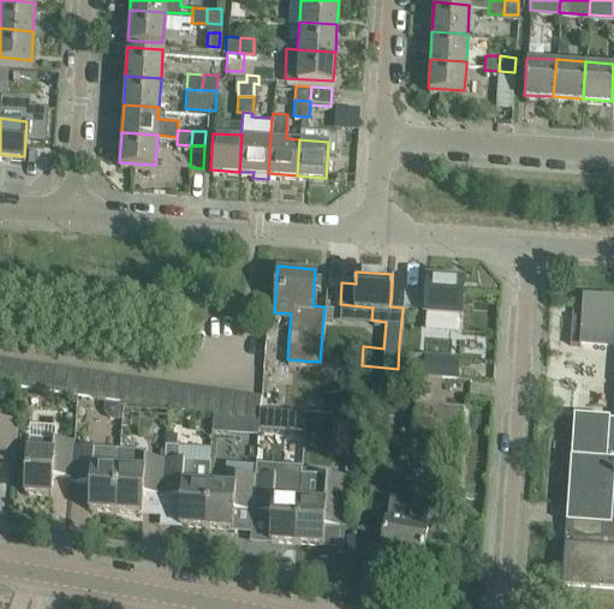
[(427,276),(424,309),(424,322),(460,324),(464,279),(427,276)]
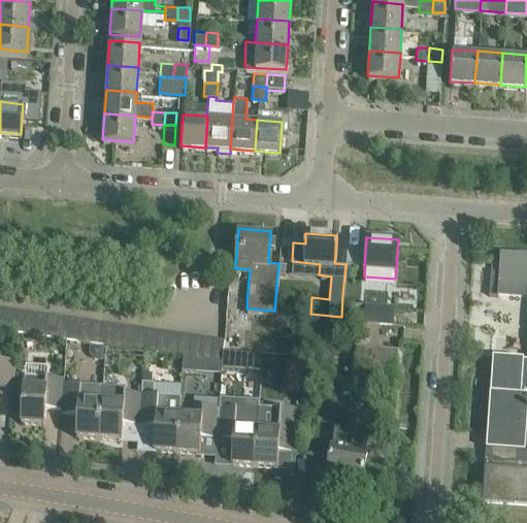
[(526,252),(499,251),(498,268),(490,267),(488,292),(526,294),(526,252)]
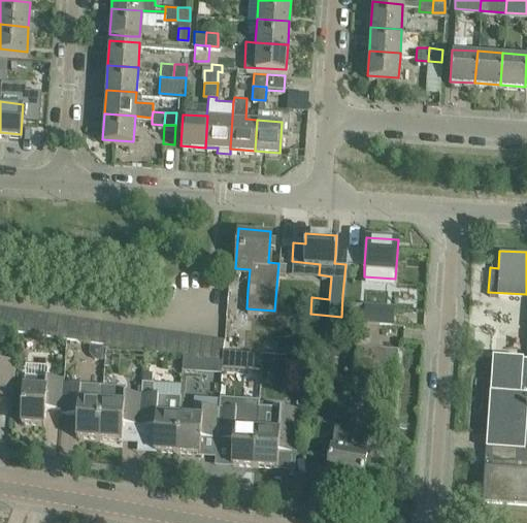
[(363,302),(362,319),(371,319),(377,320),(392,321),(393,304),(372,302),(363,302)]
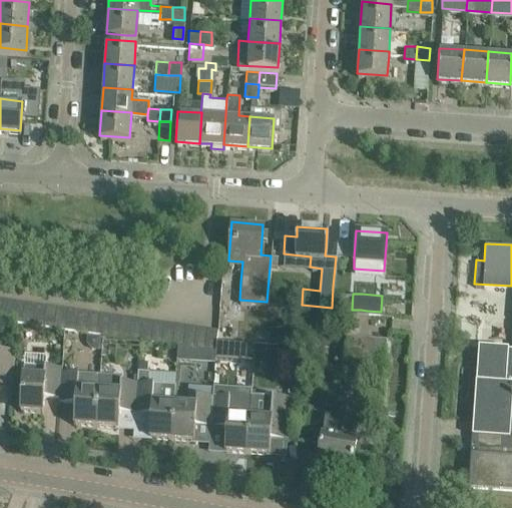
[(13,298),(2,296),(0,310),(0,317),(10,318),(13,298)]
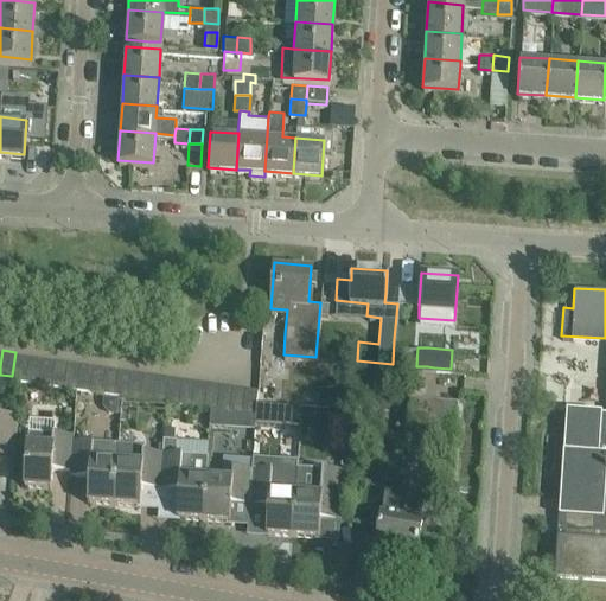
[(38,379),(50,382),(53,357),(42,356),(38,379)]
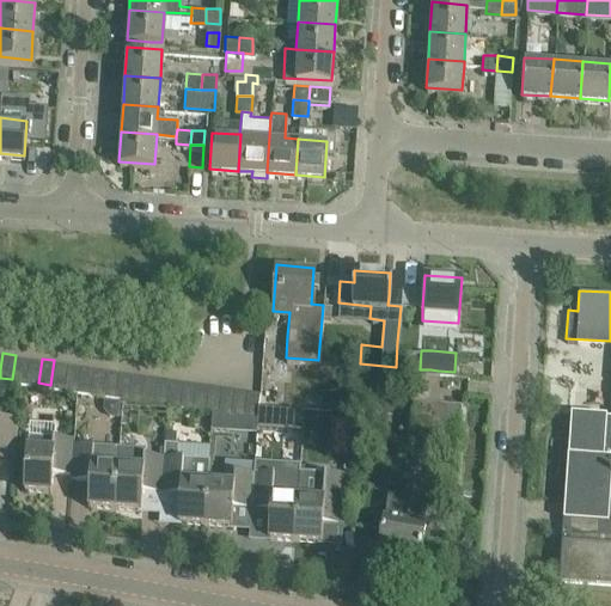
[(77,389),(89,391),(92,366),(80,363),(77,389)]
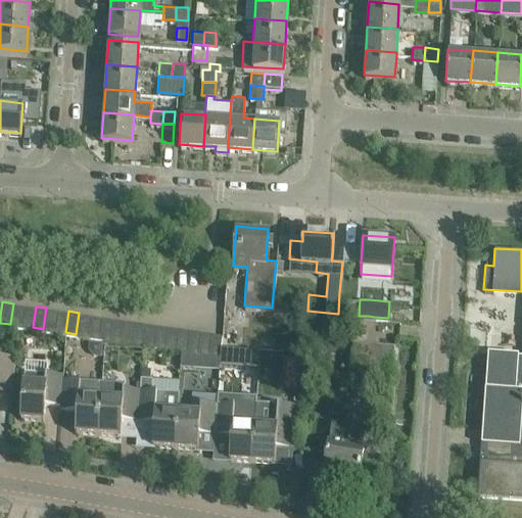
[(98,337),(108,338),(111,317),(101,316),(98,337)]
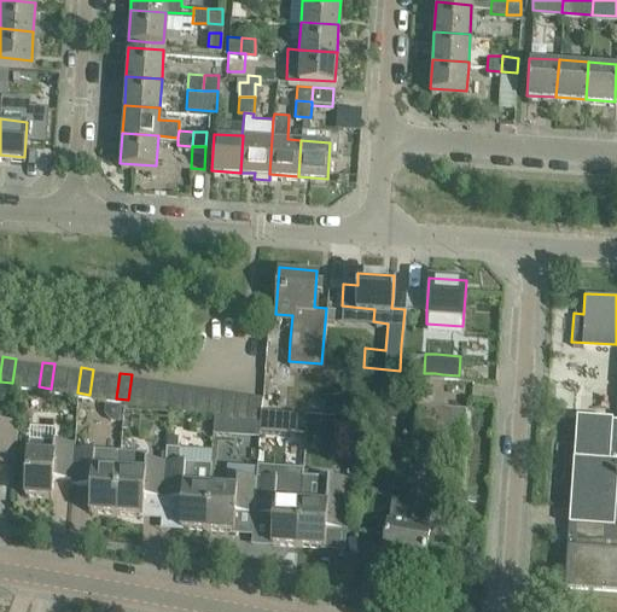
[(155,403),(167,406),(170,380),(158,379),(155,403)]
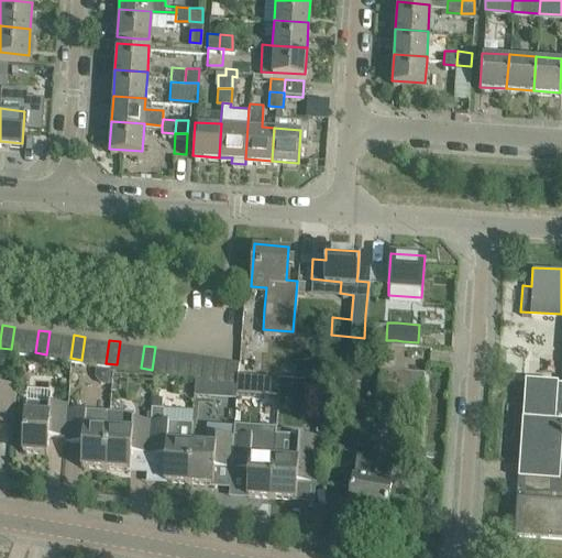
[(190,352),(179,350),(176,373),(187,375),(190,352)]
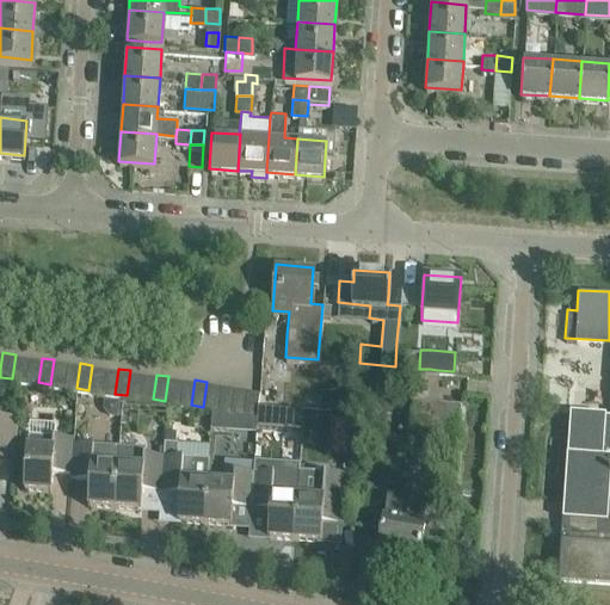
[(259,389),(246,387),(242,412),(256,414),(257,402),(259,389)]
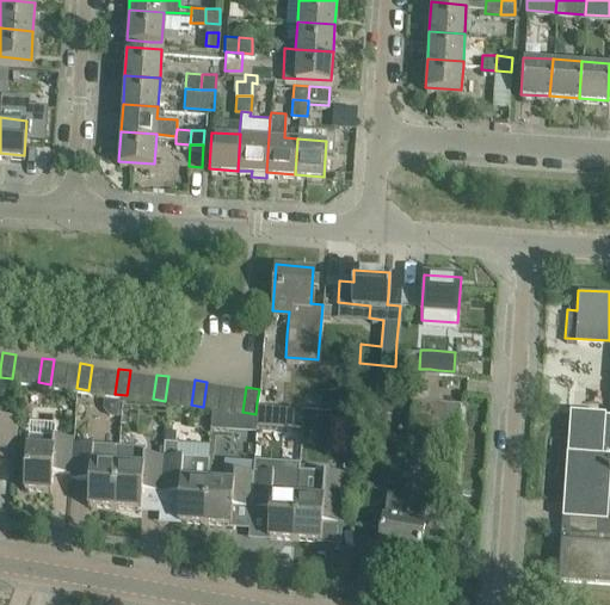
[(279,390),(259,389),(257,402),(256,414),(256,419),(277,420),(279,403),(279,390)]
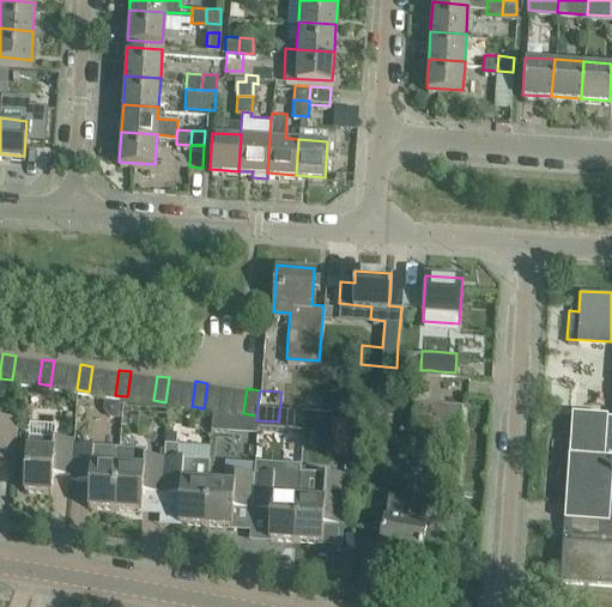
[(103,396),(102,406),(108,412),(117,413),(119,398),(103,396)]
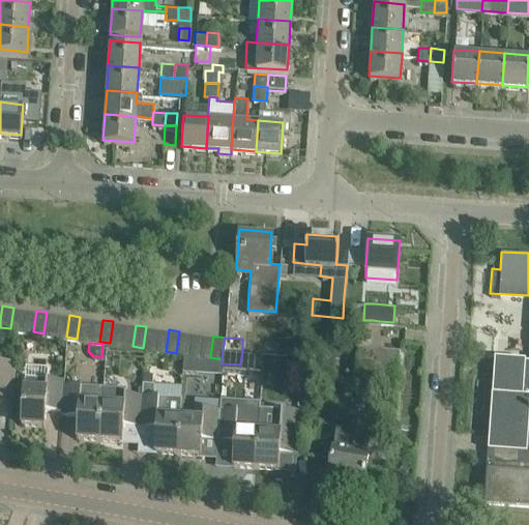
[(399,348),(378,347),(357,345),(354,384),(395,387),(399,348)]
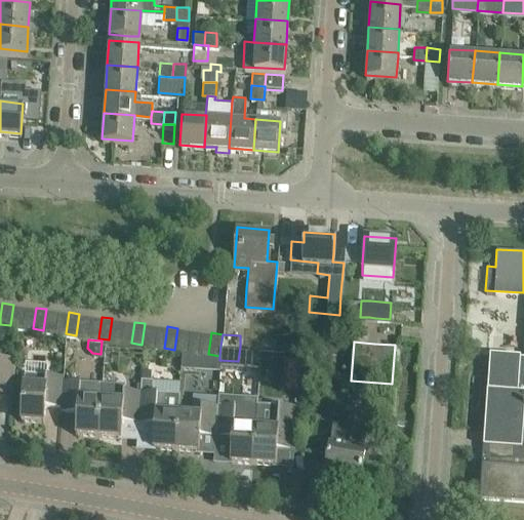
[(268,426),(254,425),(252,461),(275,462),(276,445),(293,446),(295,403),(290,403),(290,381),(298,382),(299,364),(300,352),(260,349),(259,362),(288,364),(288,380),(282,380),(282,402),(270,402),(270,407),(269,407),(268,426)]
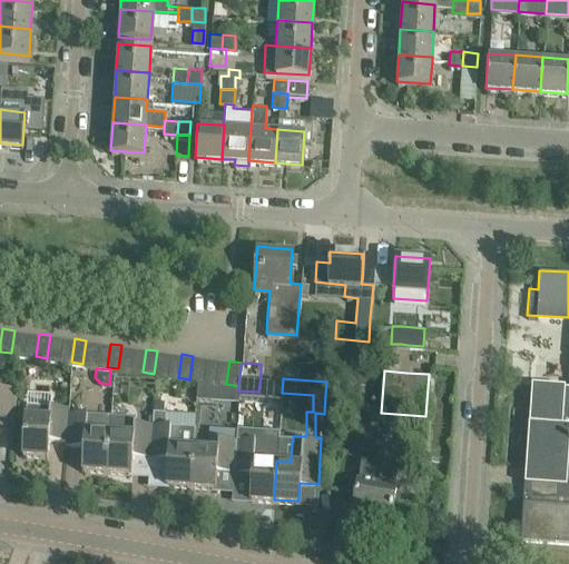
[(198,381),(198,396),(213,397),(214,383),(202,381),(198,381)]
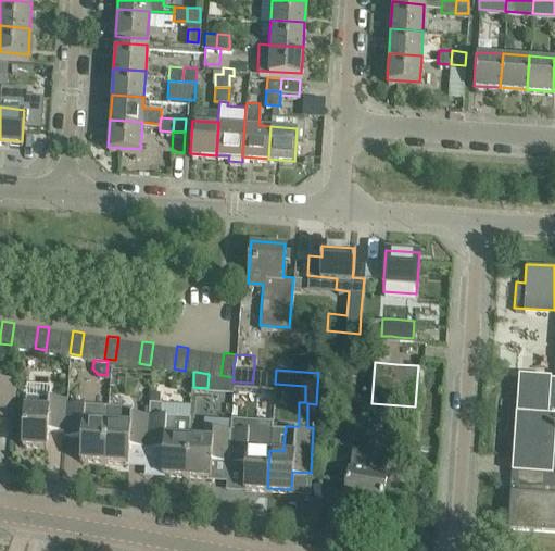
[(554,374),(518,373),(513,450),(517,451),(516,468),(512,467),(512,468),(518,470),(516,489),(511,489),(507,525),(554,528),(554,374)]
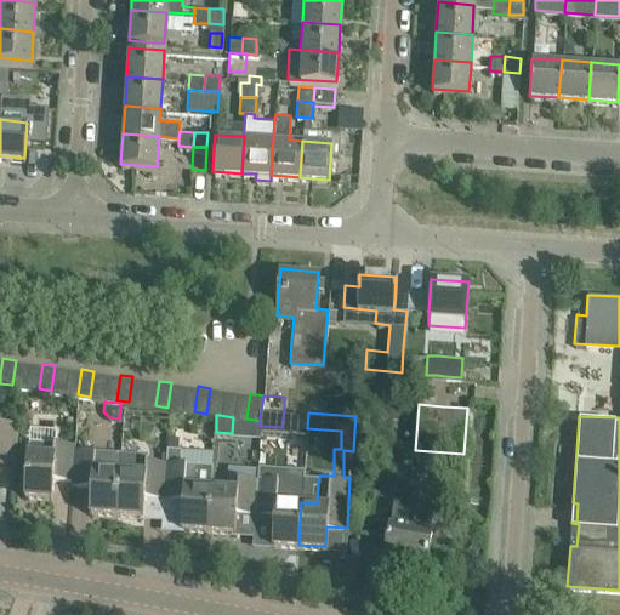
[(0,462),(13,465),(16,440),(17,421),(0,419),(0,462)]
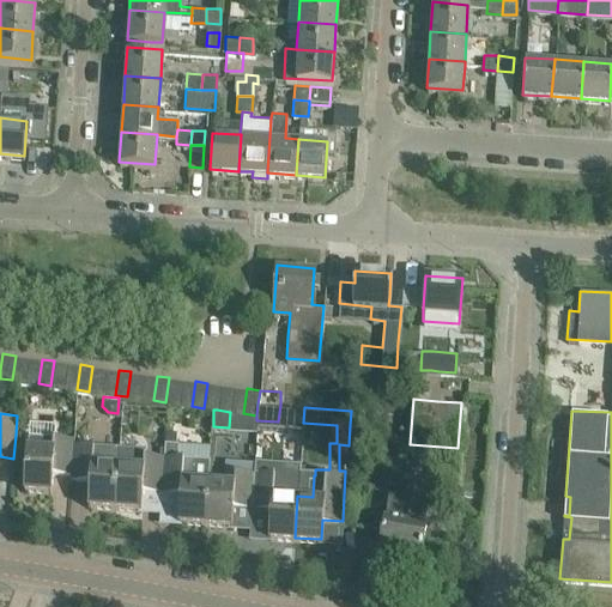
[(165,429),(164,454),(162,490),(180,491),(177,520),(205,521),(208,479),(207,479),(210,442),(177,439),(177,430),(165,429)]
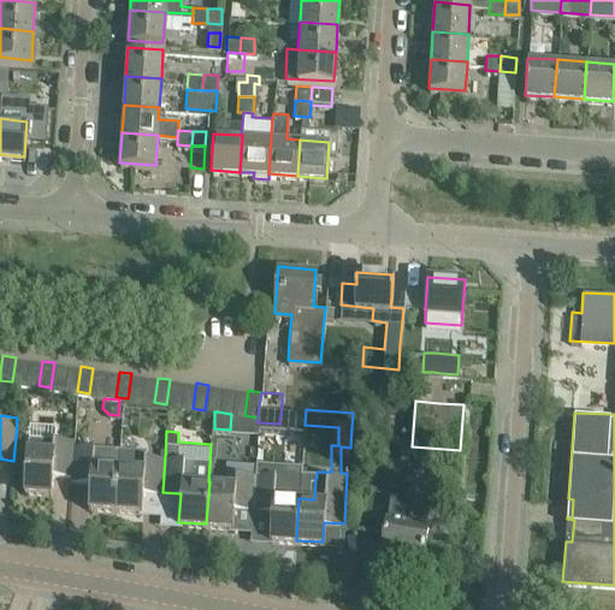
[(70,479),(71,479),(74,438),(43,436),(42,448),(27,446),(24,490),(51,492),(52,473),(70,474),(70,479)]
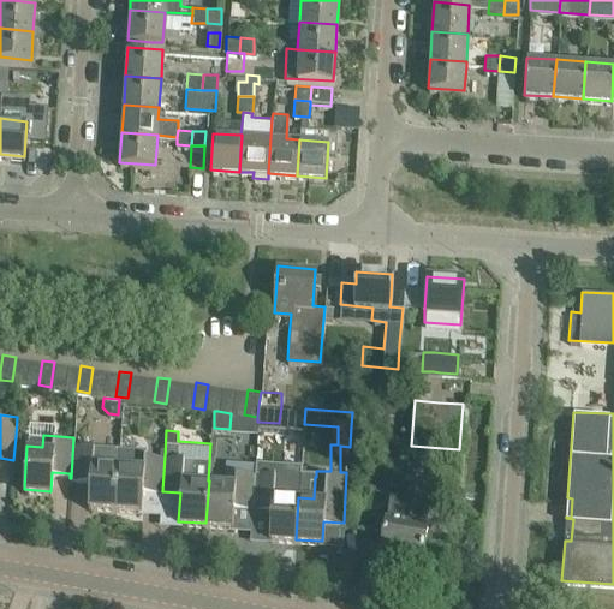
[(75,437),(73,437),(71,478),(89,479),(88,505),(115,507),(119,446),(103,443),(75,442),(75,437)]
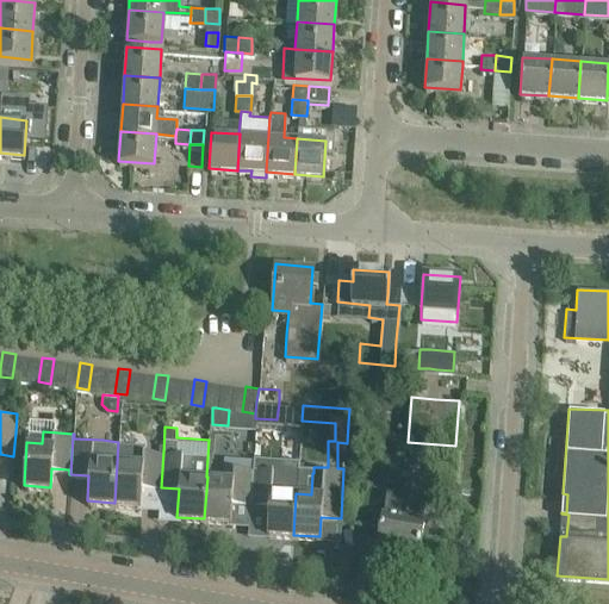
[(118,442),(115,503),(137,504),(140,504),(141,485),(161,487),(163,452),(162,452),(143,450),(143,443),(118,442)]
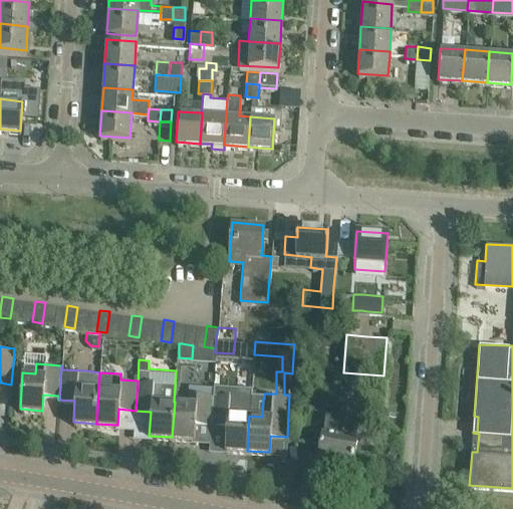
[(195,423),(211,424),(214,385),(189,384),(188,393),(187,393),(186,403),(175,402),(172,437),(194,439),(195,423)]
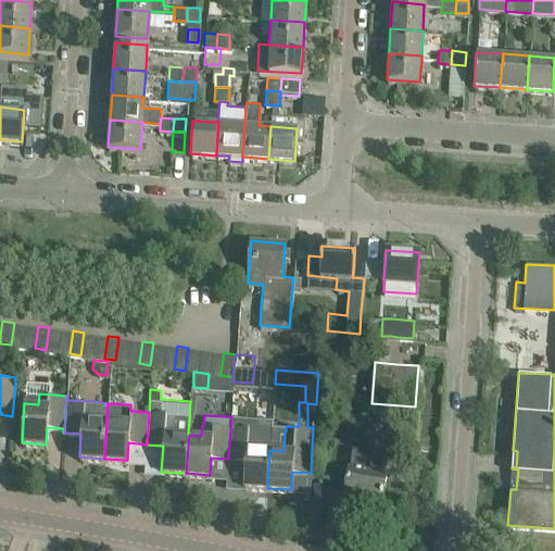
[(267,488),(269,450),(272,420),(231,416),(228,459),(244,460),(243,486),(267,488)]
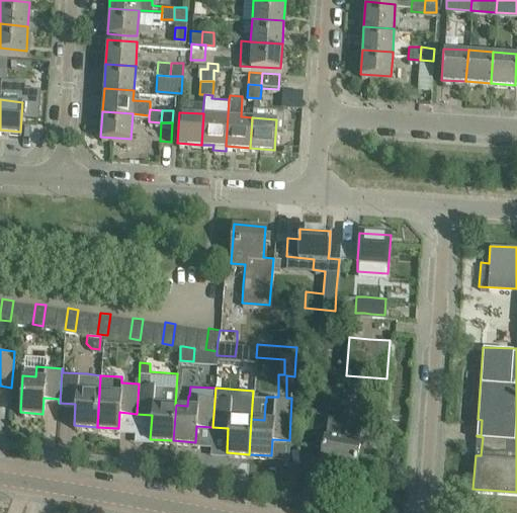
[(337,467),(354,471),(359,439),(343,437),(345,420),(328,417),(321,459),(338,462),(337,467)]
